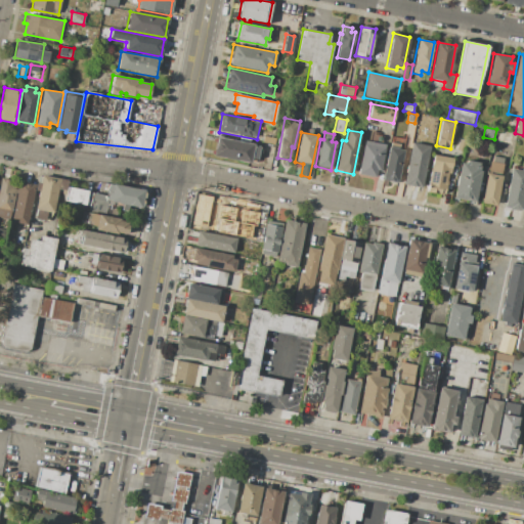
[(263,134),(278,137),(276,144),(262,141),(263,134)]
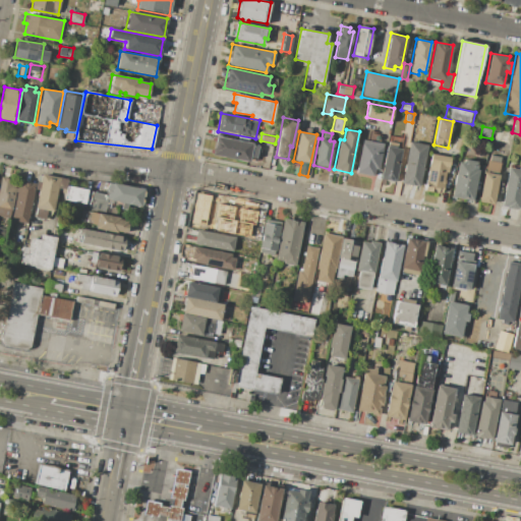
[(216,136),(252,143),(252,145),(258,147),(255,160),(249,158),(248,162),(213,155),(216,136)]
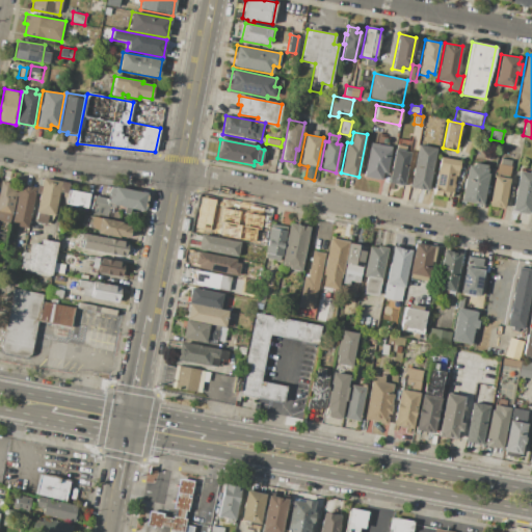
[(466,140),(475,142),(472,156),(462,155),(466,140)]
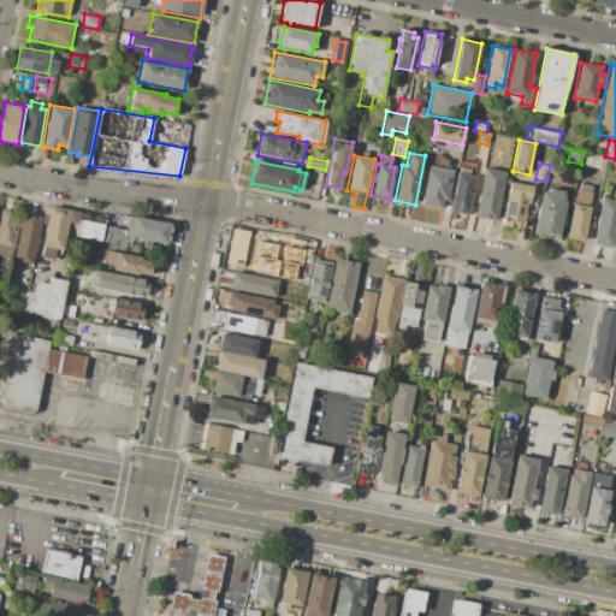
[(430,165),(452,170),(446,201),(442,200),(440,209),(421,206),(430,165)]
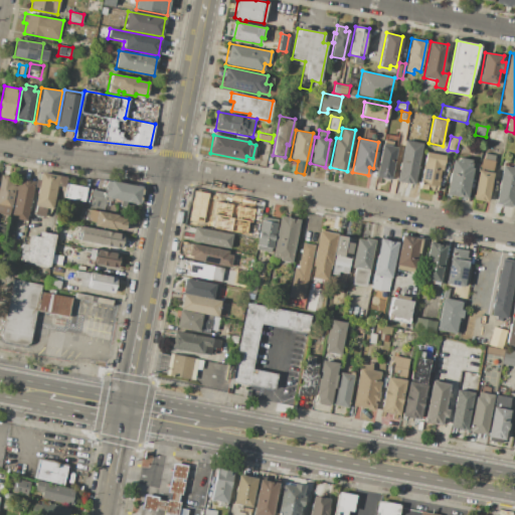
[(404,139),(423,143),(414,186),(396,182),(404,139)]
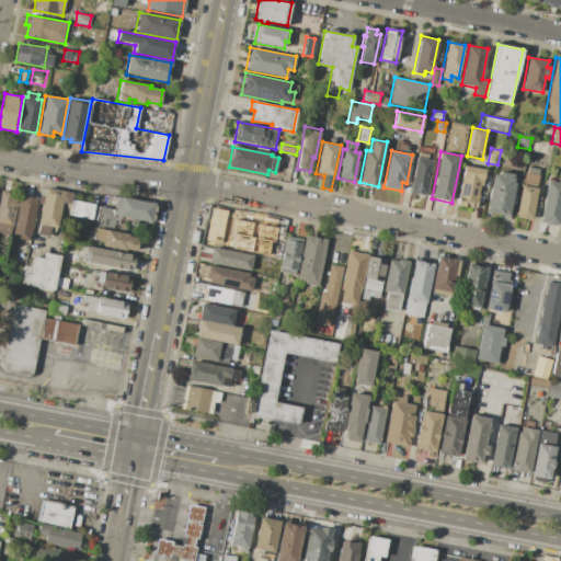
[(416,152),(428,155),(427,160),(433,161),(425,197),(415,195),(415,199),(408,198),(416,152)]
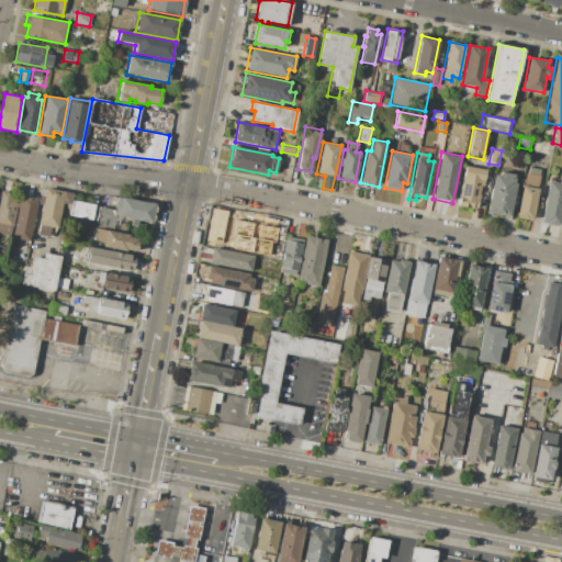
[(465,166),(486,169),(483,187),(481,186),(476,210),(458,206),(465,166)]
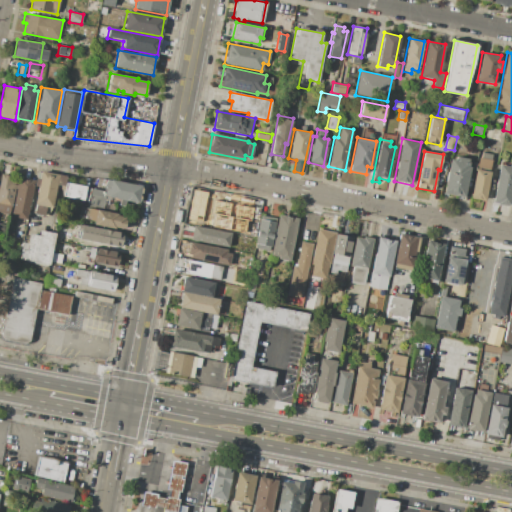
[(475,168),(477,169),(479,157),(481,158),(482,152),(492,154),(488,171),(490,171),(484,201),(469,198),(475,168)]
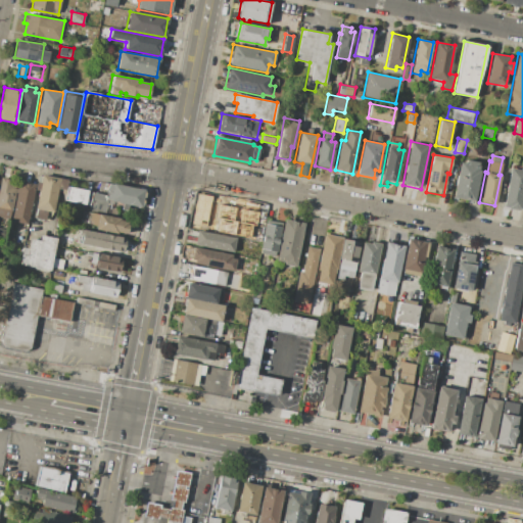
[(460,161),(465,162),(466,159),(479,162),(478,165),(481,167),(474,202),(453,197),(460,161)]
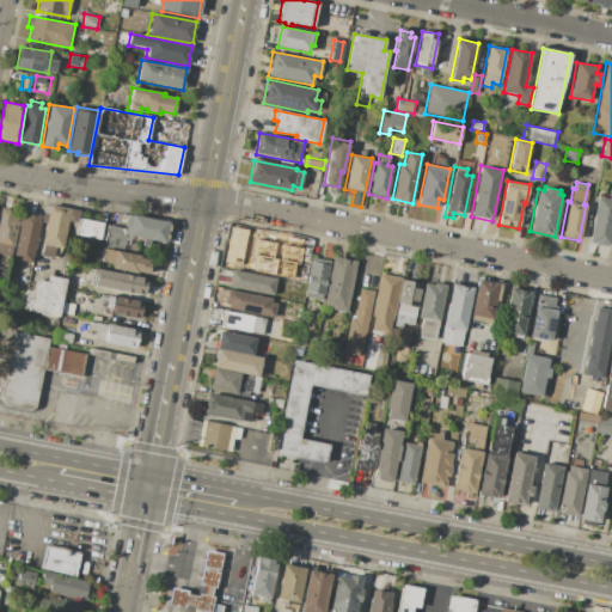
[(597,197),(611,200),(611,226),(609,246),(588,243),(597,197)]
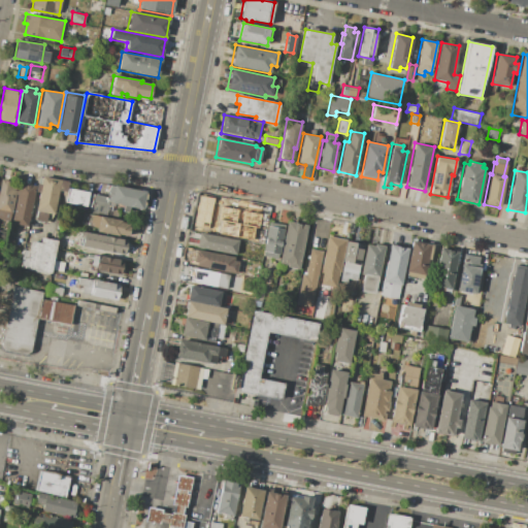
[(42,176),(67,182),(66,192),(59,190),(54,215),(47,213),(45,222),(34,220),(39,193),(36,192),(37,185),(40,185),(42,176)]
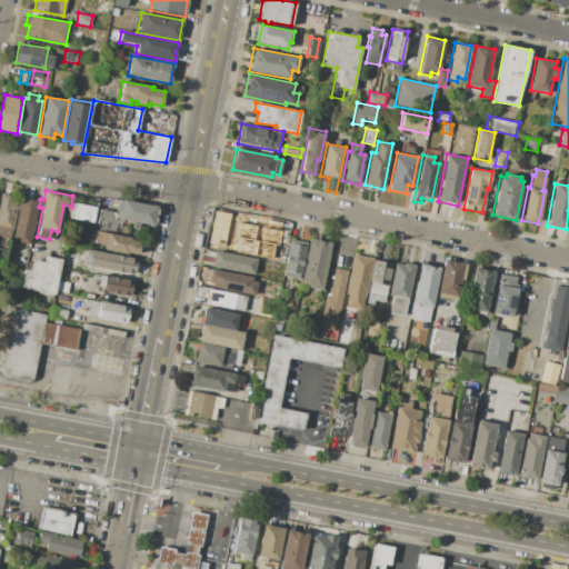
[(0,198),(1,193),(18,196),(17,206),(18,206),(13,230),(11,230),(10,239),(0,237),(0,198)]
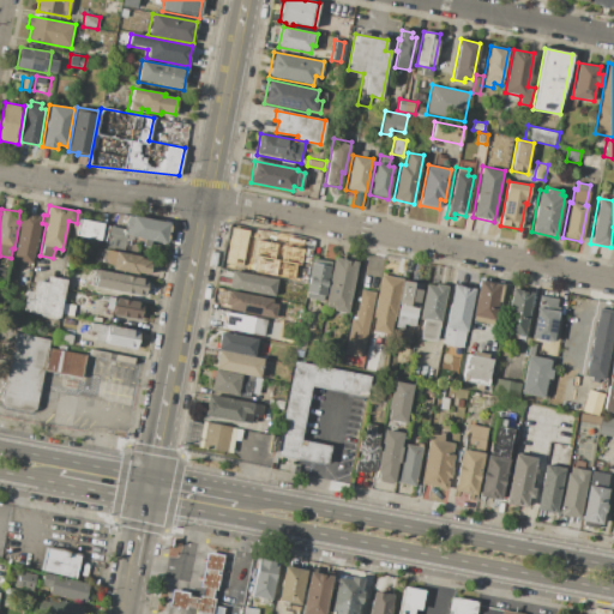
[(23,212),(41,216),(32,264),(13,260),(23,212)]
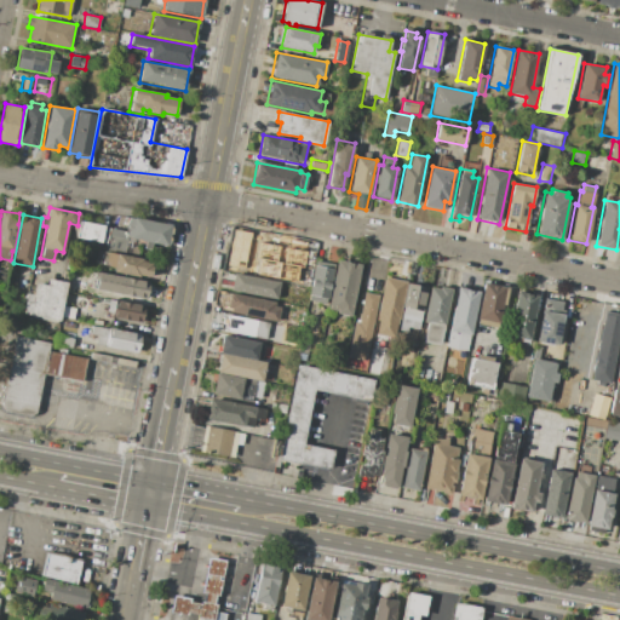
[(128,217),(171,225),(167,246),(151,242),(150,250),(143,248),(144,241),(127,237),(130,228),(127,228),(128,217)]
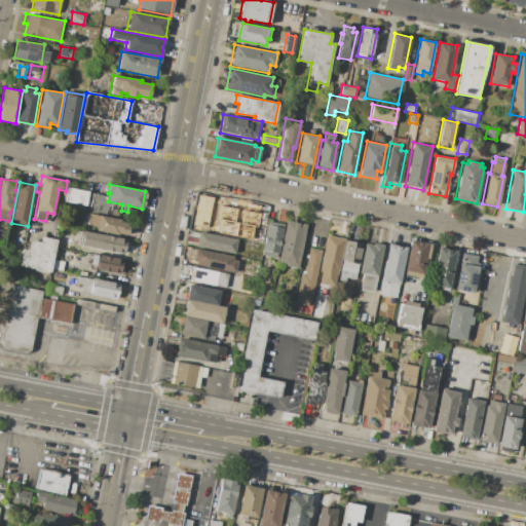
[(67,188),(92,192),(89,208),(64,202),(67,188)]
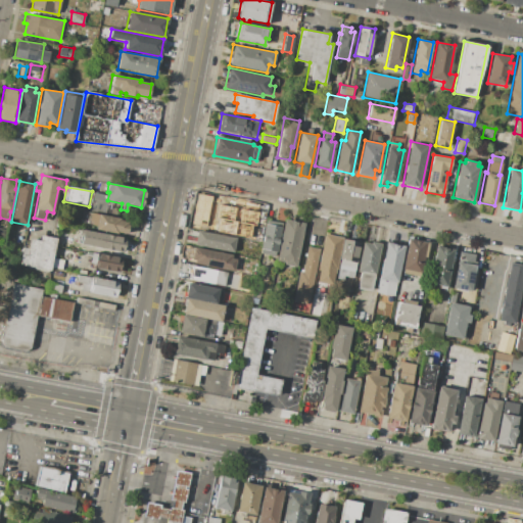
[(89,212),(93,192),(107,195),(104,216),(89,212)]
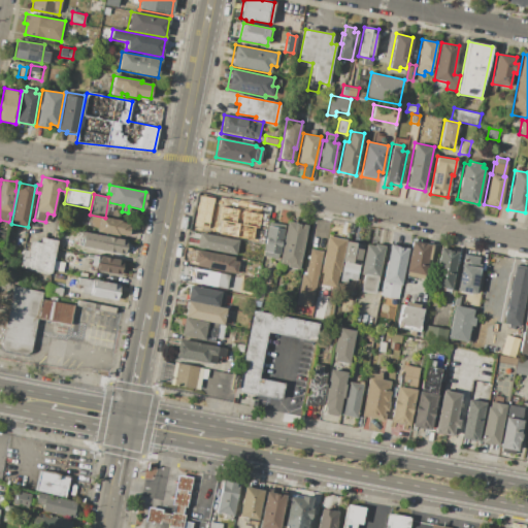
[(97,231),(97,229),(92,228),(92,224),(89,224),(91,216),(121,221),(121,223),(128,224),(127,228),(131,229),(129,237),(97,231)]
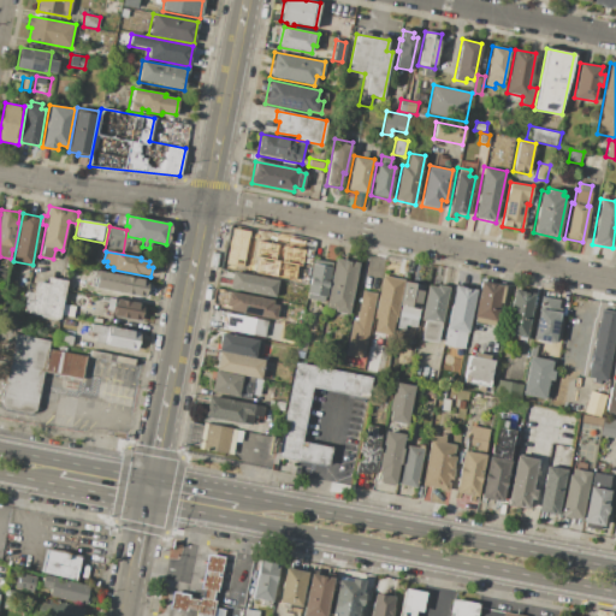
[(255,255),(309,266),(307,282),(277,276),(277,278),(252,273),(255,255)]
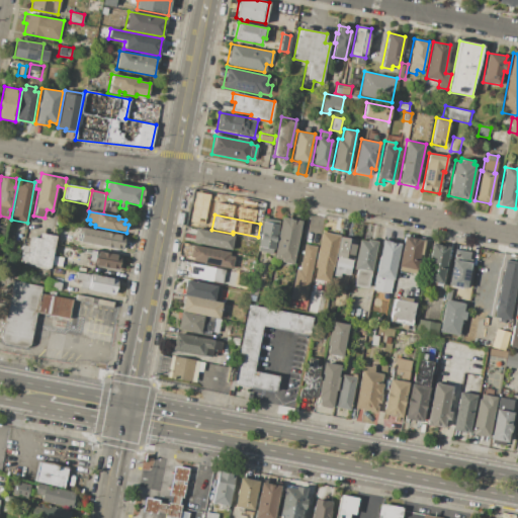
[(263,218),(280,222),(273,254),(257,251),(263,218)]
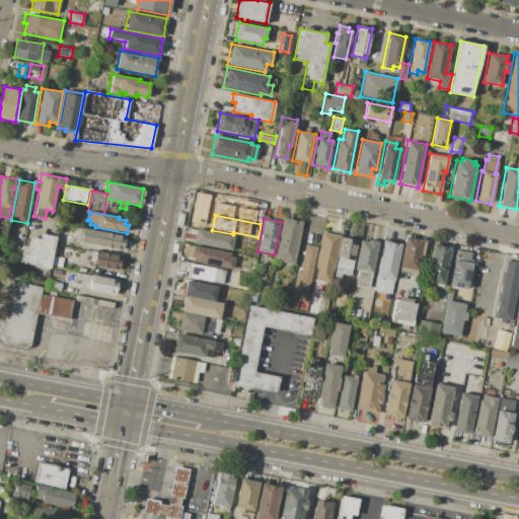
[(283,218),(303,222),(294,266),(282,263),(283,261),(275,258),(283,218)]
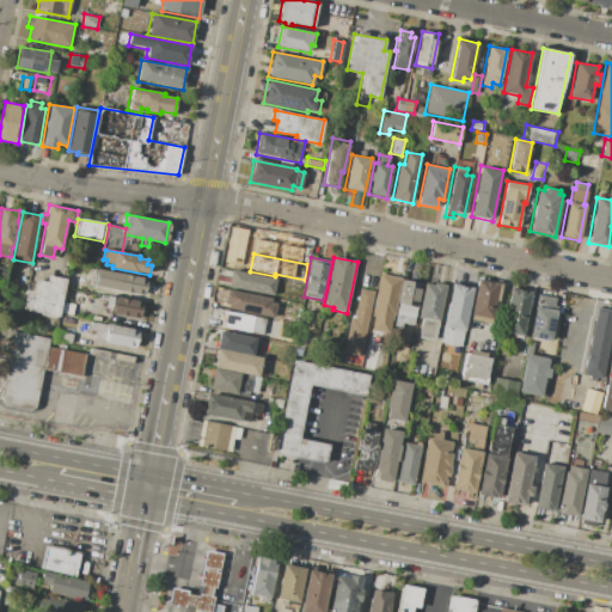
[(153,268),(161,269),(160,279),(152,277),(153,268)]
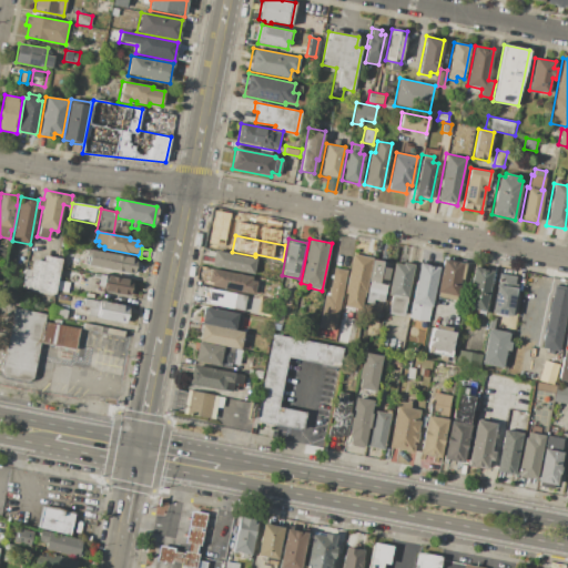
[(90,250),(138,259),(135,274),(88,264),(90,250)]
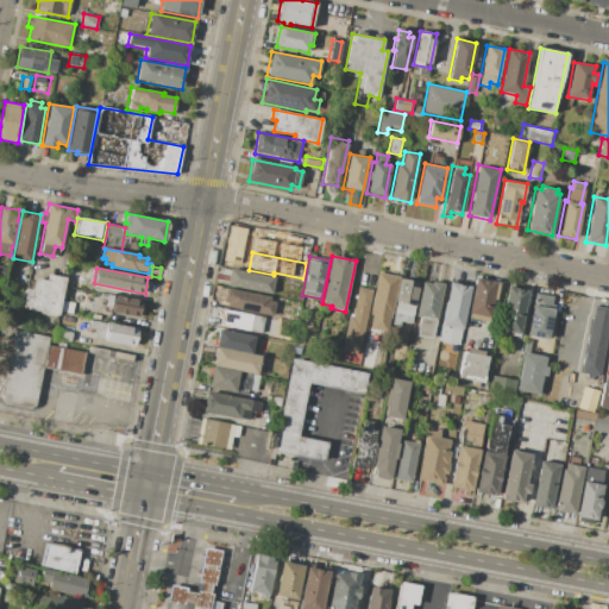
[(230,269),(275,277),(271,295),(226,286),(230,269)]
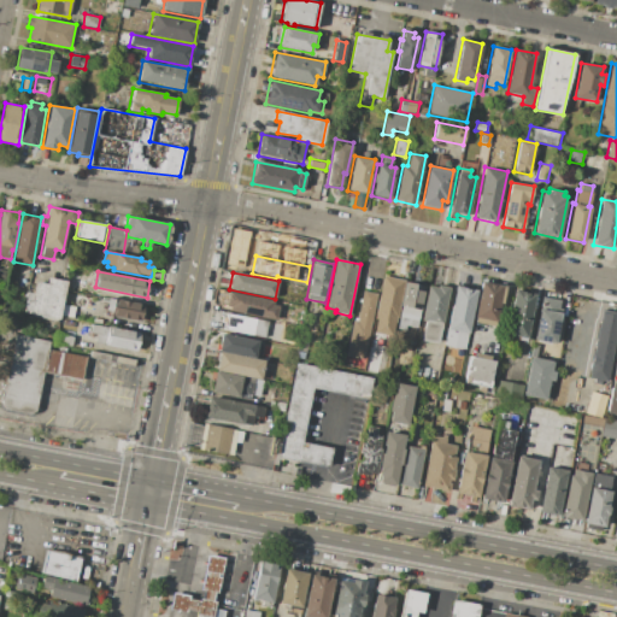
[(383,276),(405,281),(393,336),(371,333),(383,276)]
